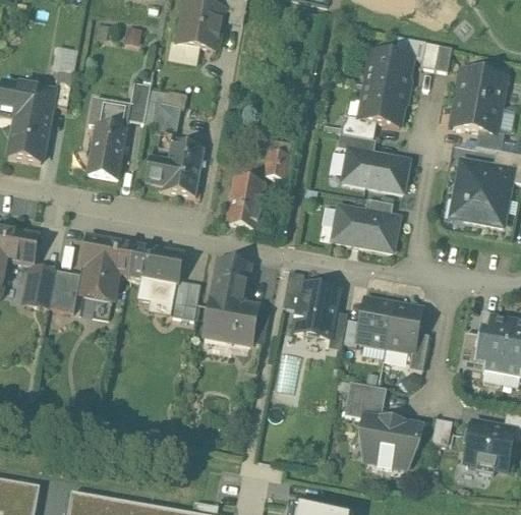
[(212,0),(211,6),(224,8),(223,9),(230,11),(229,20),(242,23),(247,0),(212,0)]
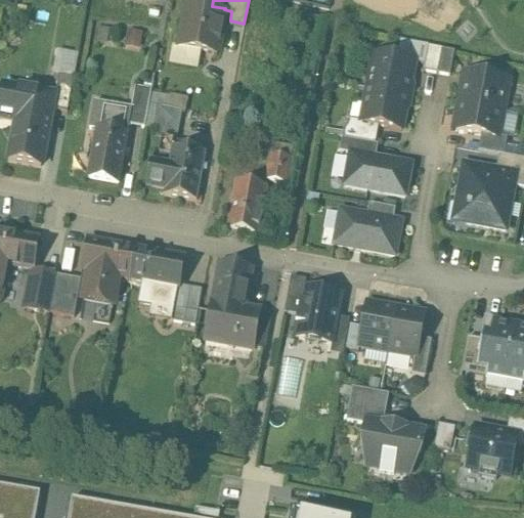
[(212,6),(187,1),(179,43),(217,50),(224,9),(225,8),(212,6)]
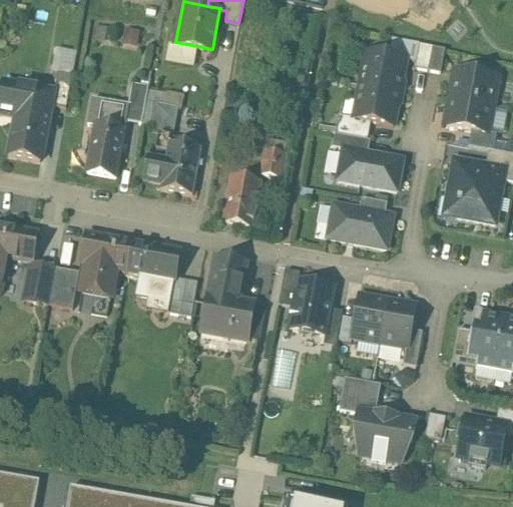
[(433,44),(419,42),(415,65),(428,68),(433,44)]
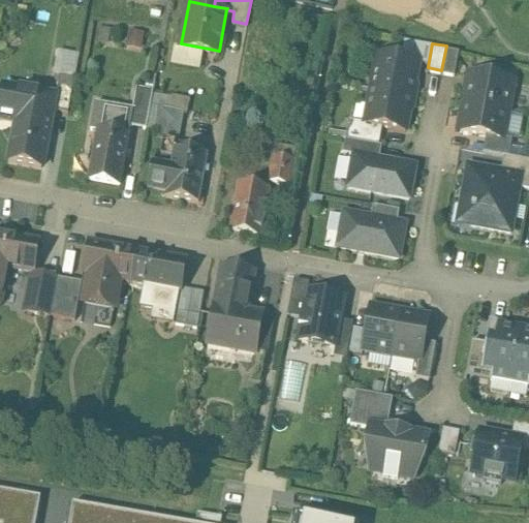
[(79,71),(82,48),(60,44),(57,69),(79,71)]
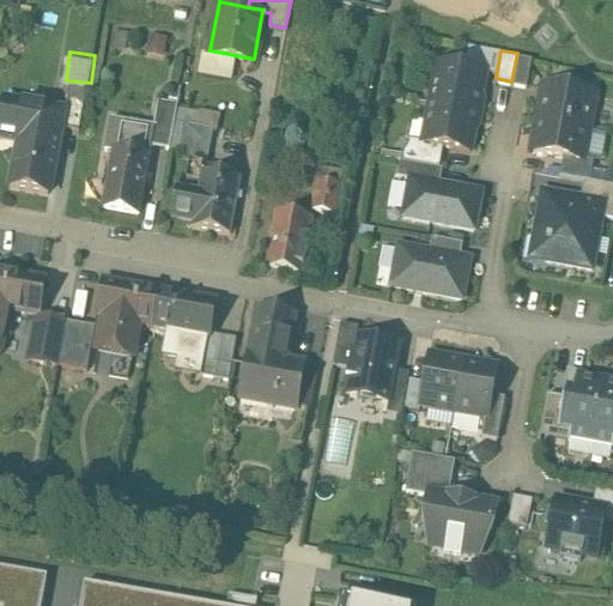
[(532,56),(517,53),(513,82),(526,84),(532,56)]
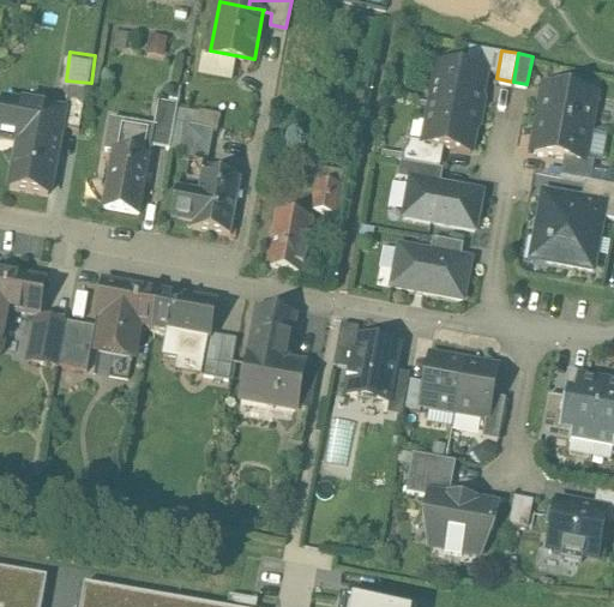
[(486,67),(438,59),(431,100),(477,108),(486,67)]
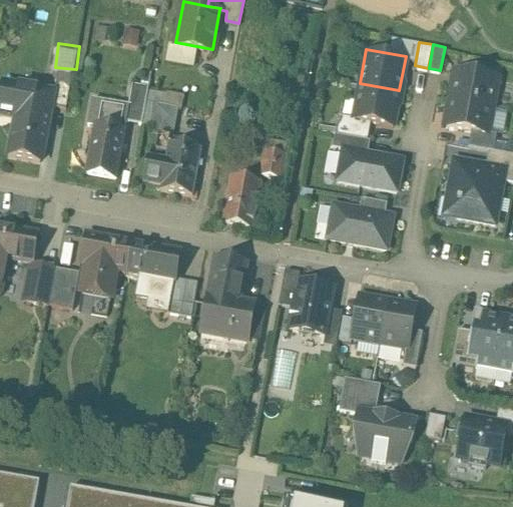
[(500,76),(457,68),(455,75),(451,79),(448,94),(495,103),(500,76)]
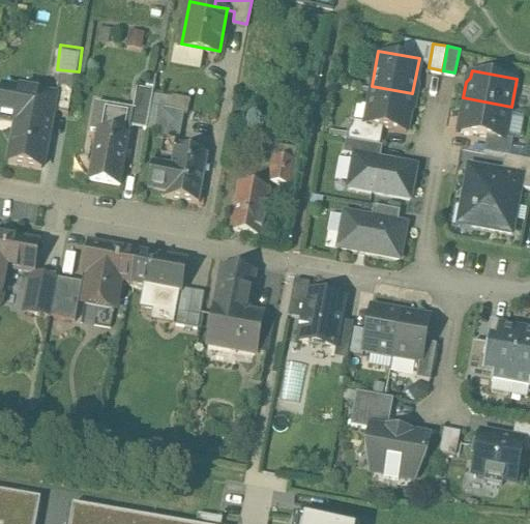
[(75,74),(60,71),(54,106),(67,109),(75,74)]
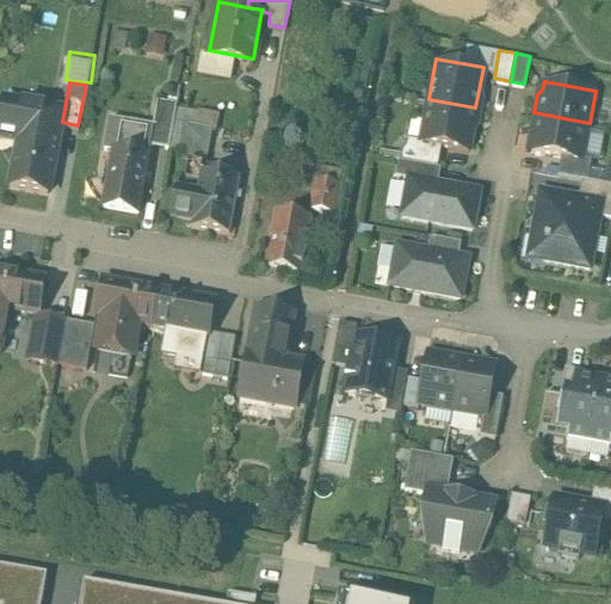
[(56,105),(5,96),(0,117),(0,134),(19,137),(22,124),(51,130),(56,105)]
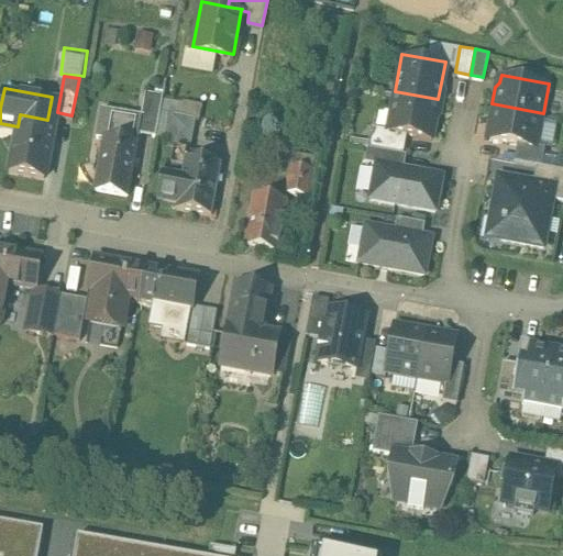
[(163,92),(145,89),(141,112),(139,130),(155,133),(163,92)]
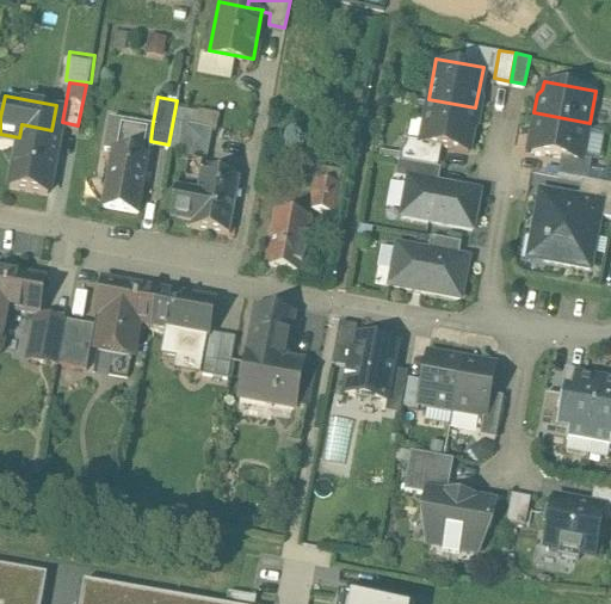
[(475,108),(429,99),(421,137),(421,139),(442,142),(468,147),(475,108)]
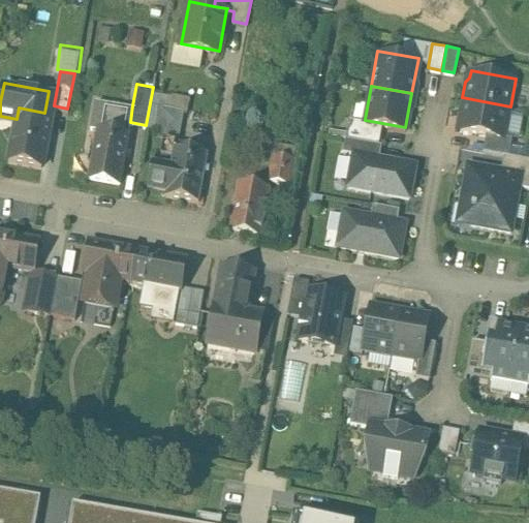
[(510,106),(462,97),(459,114),(462,119),(461,126),(486,131),(505,135),(505,133),(510,106)]
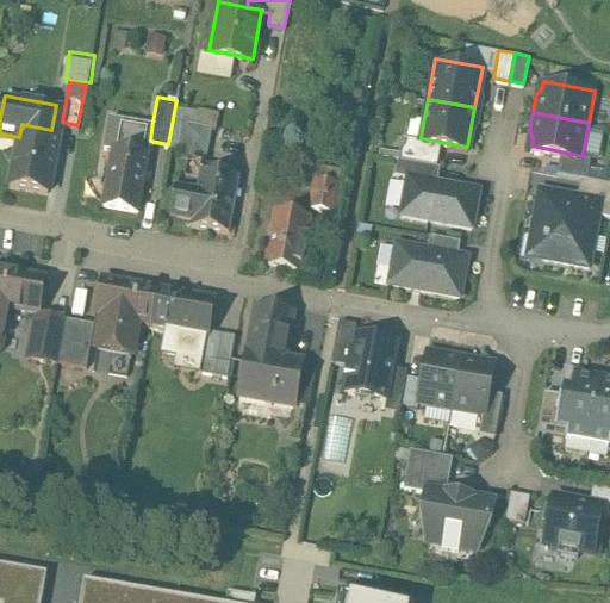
[(153,122),(110,113),(104,144),(112,145),(103,201),(137,207),(150,141),(153,122)]
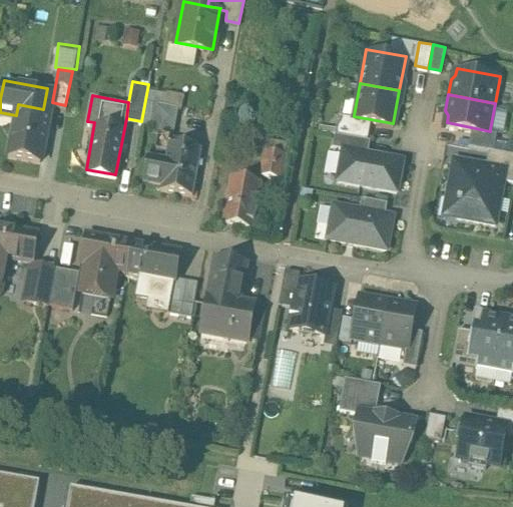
[(178,104),(158,100),(152,131),(172,135),(178,104)]
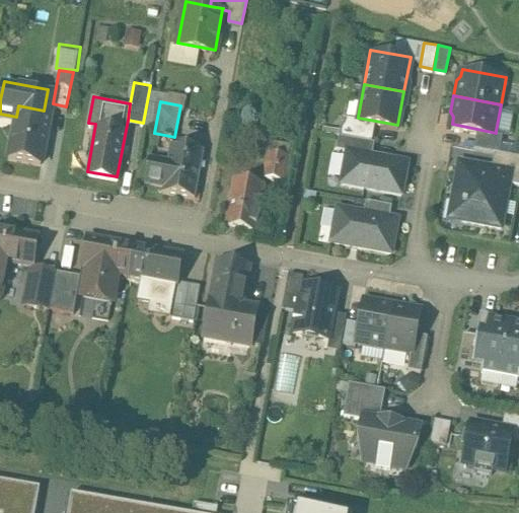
[(44,111),(18,105),(16,117),(9,154),(41,160),(50,112),(44,111)]
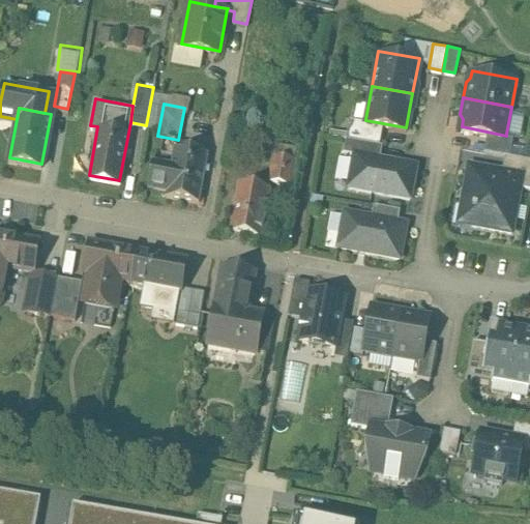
[(365,119),(349,116),(346,136),(379,142),(383,123),(365,120),(365,119)]
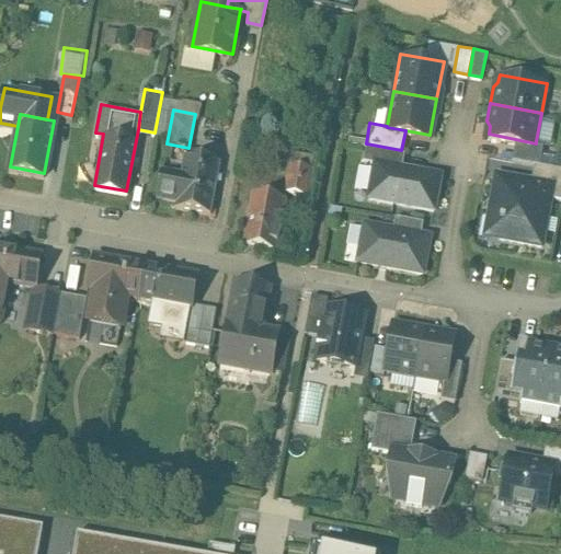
[(536,143),(515,139),(512,157),(535,161),(539,162),(544,143),(536,141),(536,143)]
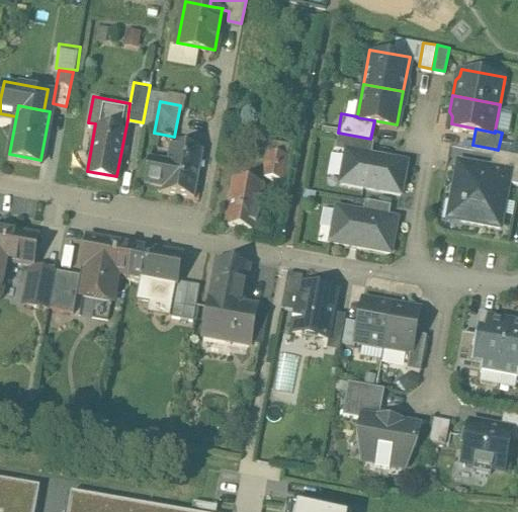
[(370,139),(338,133),(335,146),(346,148),(346,147),(371,151),(373,139),(370,139)]
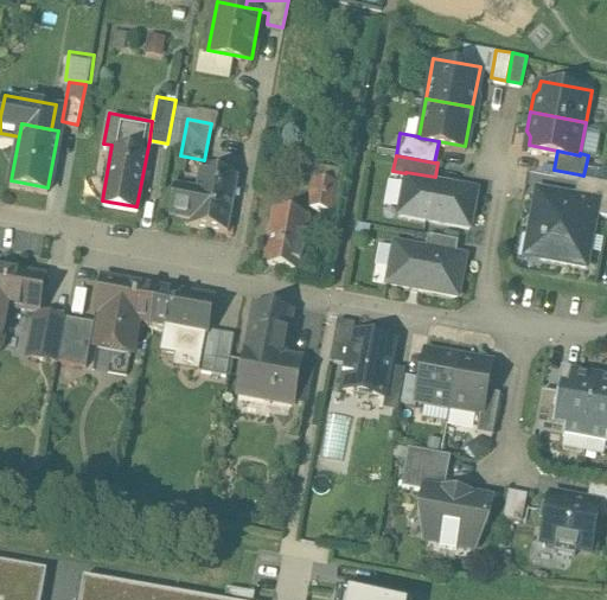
[(237,172),(200,165),(197,187),(192,214),(190,222),(227,228),(237,172)]
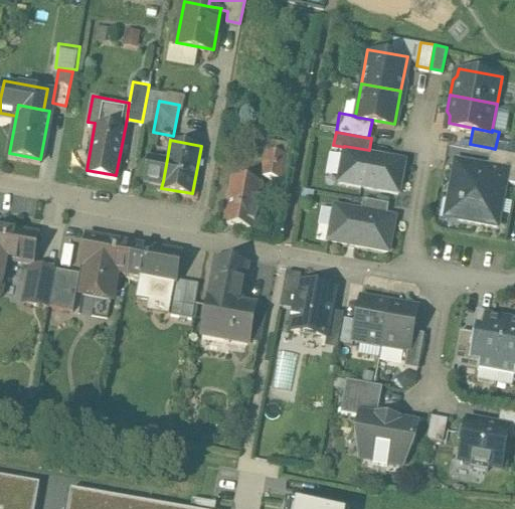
[(369,150),(344,146),(344,147),(338,178),(398,190),(404,157),(369,150)]
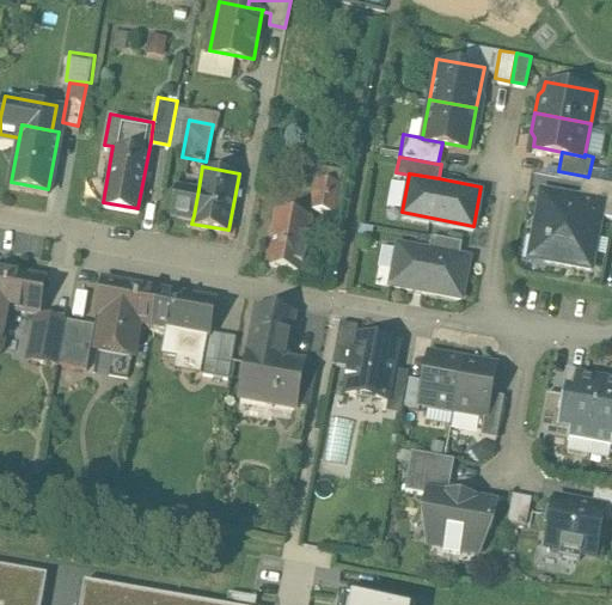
[(338,179),(316,176),(310,206),(334,211),(338,179)]
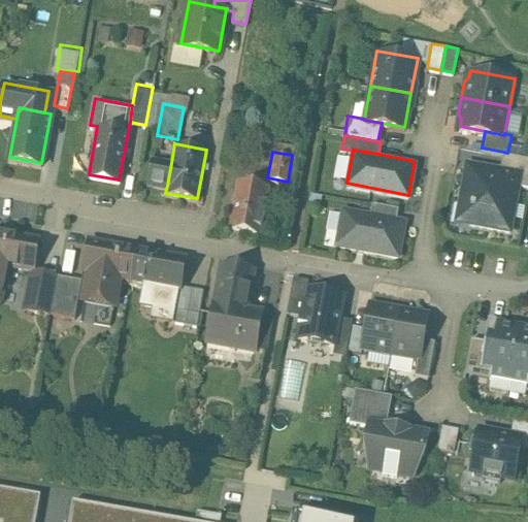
[(527,156),(507,153),(503,152),(500,168),(520,171),(518,184),(527,185),(527,156)]
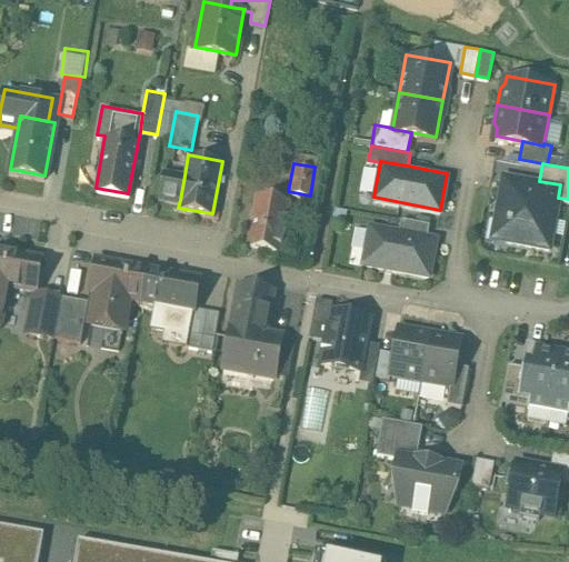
[(185,176),(165,172),(159,197),(180,200),(185,176)]
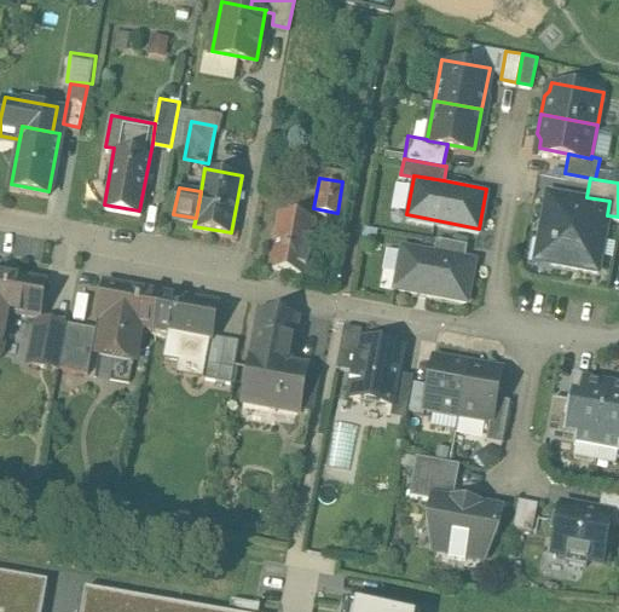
[(586,197),(548,190),(539,235),(553,237),(553,241),(554,241),(550,259),(597,267),(607,215),(609,201),(586,197)]
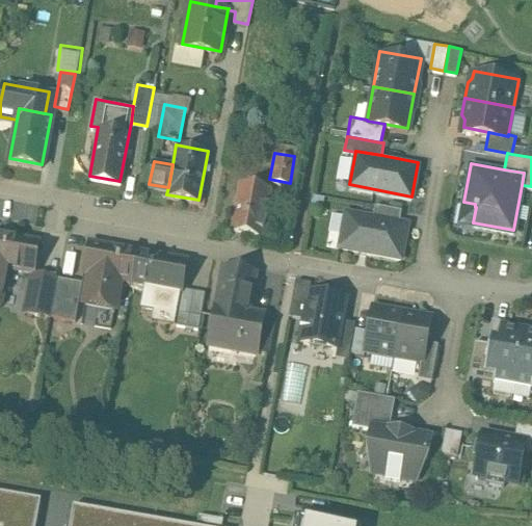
[(270,186),(239,181),(231,229),(261,235),(270,186)]
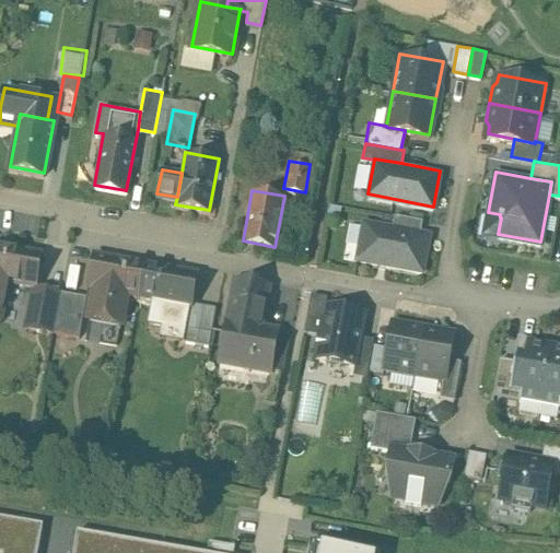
[(422,218),(395,213),(393,225),(420,231),(422,218)]
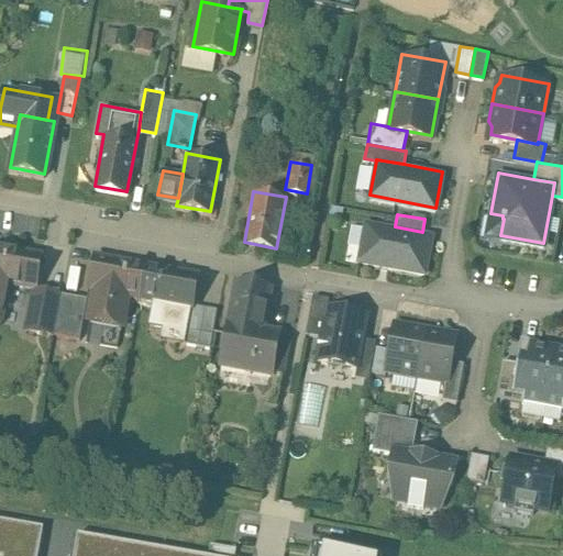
[(395,226),(366,222),(360,258),(423,270),(431,234),(422,232),(395,226)]
